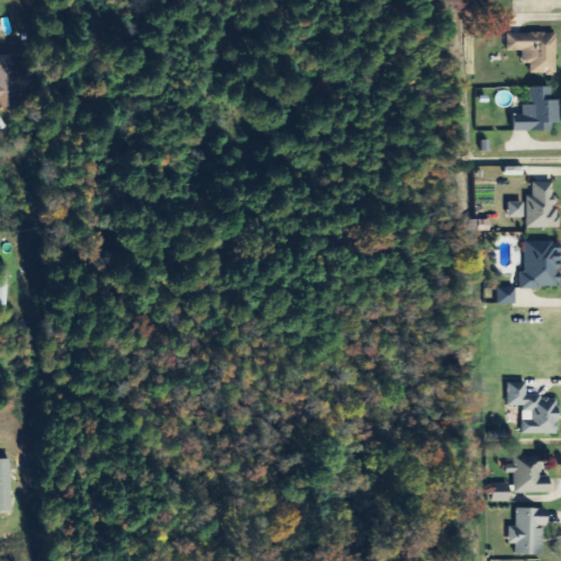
[(507,34),(507,52),(524,52),(524,65),(530,65),(530,73),(556,73),(557,34),(507,34)]
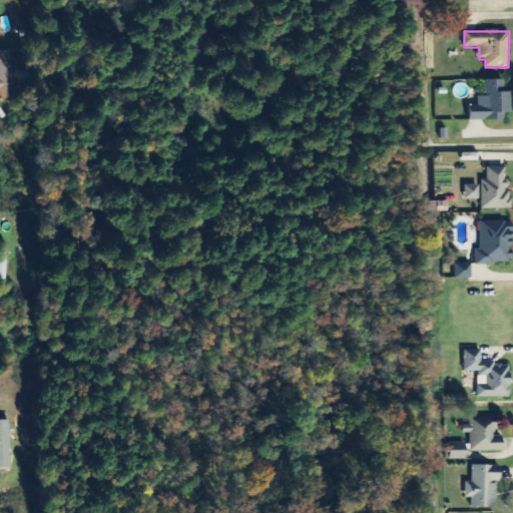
[(0,98),(15,98),(14,51),(0,51),(0,98)]
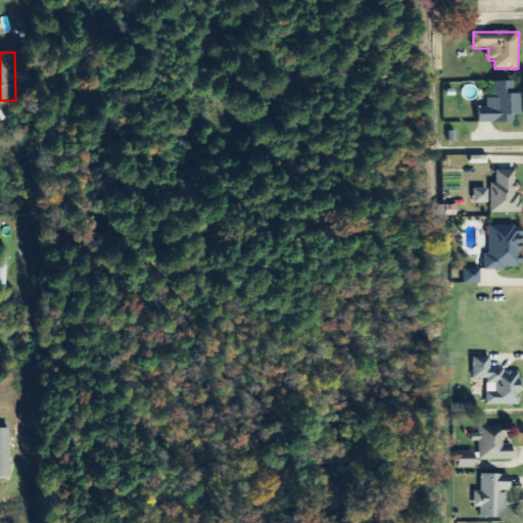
[(479,124),(520,123),(519,94),(515,94),(514,82),(492,82),(493,99),(486,99),(486,108),(479,108),(479,124)]
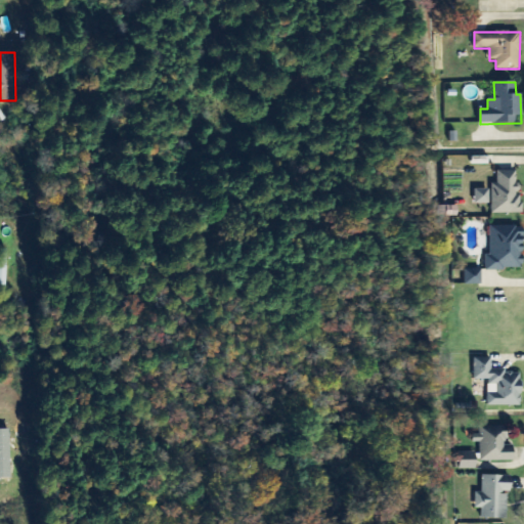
[(522,214),(523,197),(518,197),(518,172),(497,171),(497,184),(492,184),(491,214),(522,214)]
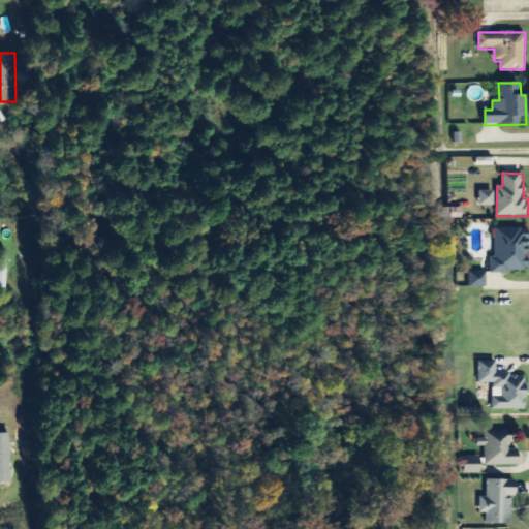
[(494,191),(479,192),(479,207),(495,207),(494,191)]
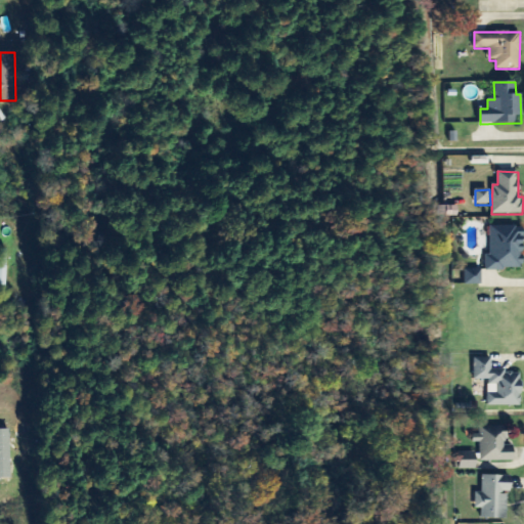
[(486,270),(523,270),(523,226),(490,227),(490,256),(486,256),(486,270)]
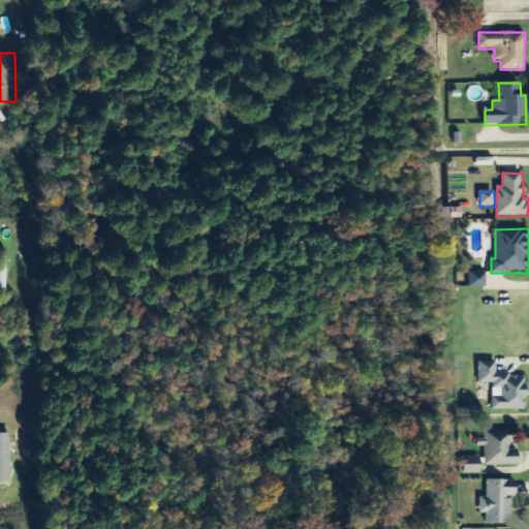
[(8,252),(0,251),(0,294),(7,294),(8,252)]
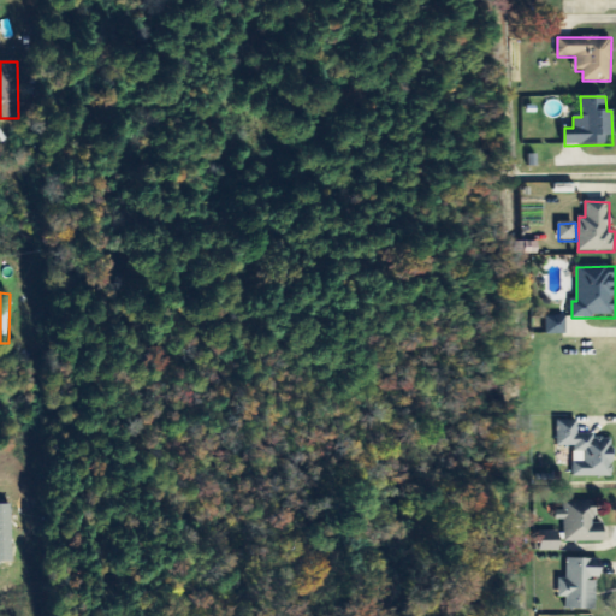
[(567,335),(566,313),(546,314),(548,336),(567,335)]
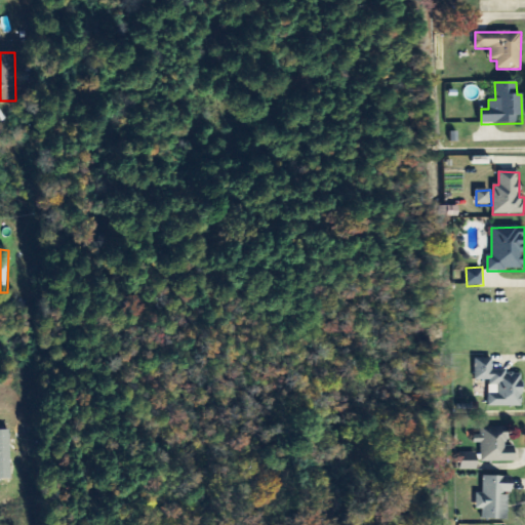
[(488,407),(522,407),(523,372),(492,372),(492,360),(475,360),(475,380),(489,381),(488,407)]
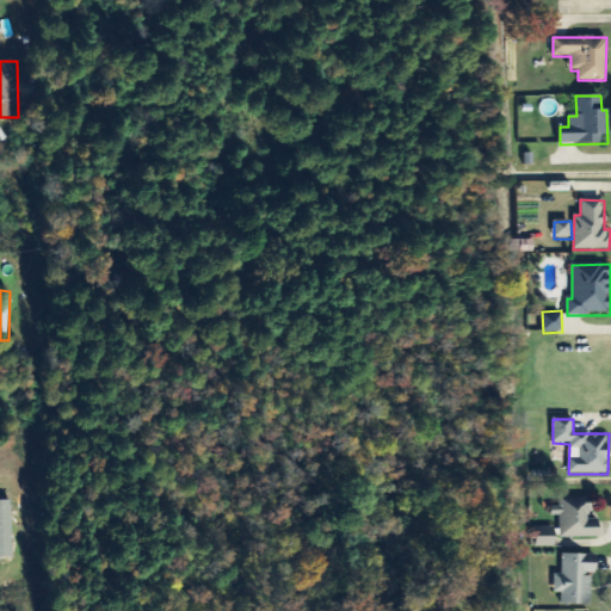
[(560,538),(599,537),(599,520),(591,520),(591,499),(559,500),(559,507),(551,507),(551,517),(560,517),(560,538)]
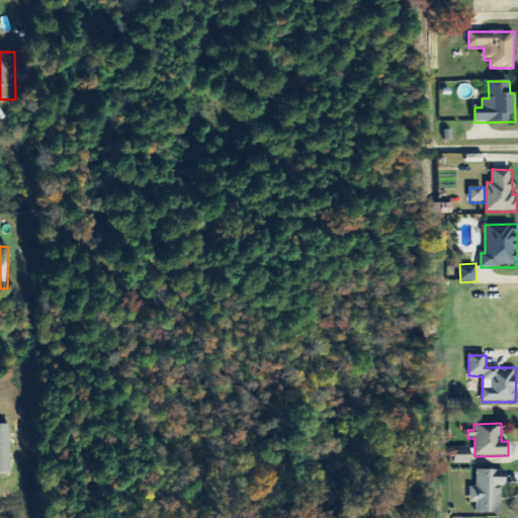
[(11,425),(0,425),(0,472),(12,472),(11,425)]
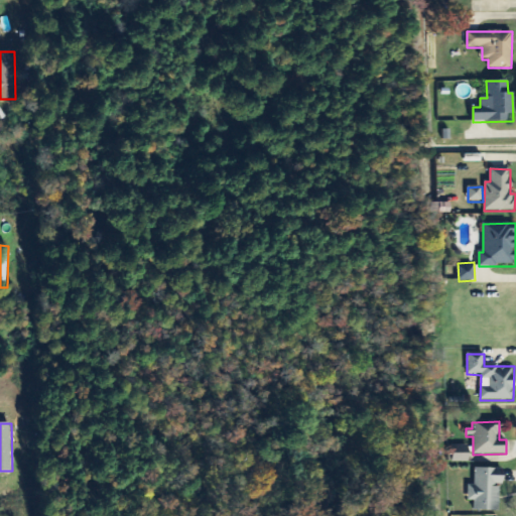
[(474,511),(500,512),(501,486),(504,486),(505,470),(475,469),(475,484),(468,484),(468,501),(474,502),(474,511)]
